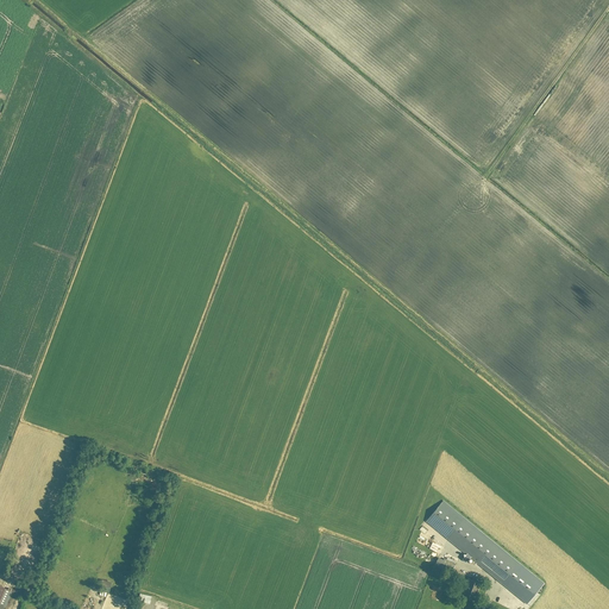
[(441,503),(426,522),(501,584),(518,565),(441,503)]
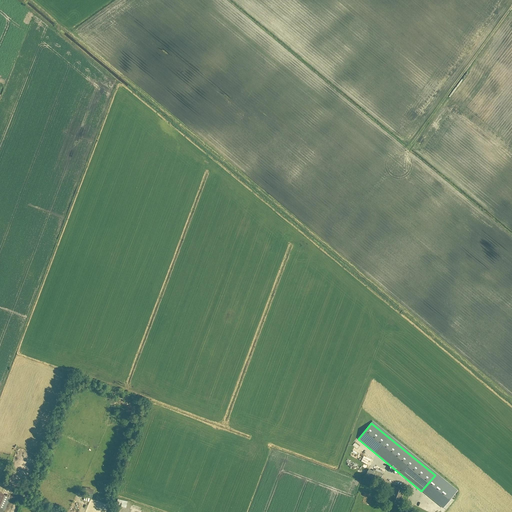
[(379,483),(384,474),(374,470),(370,478),(379,483)]
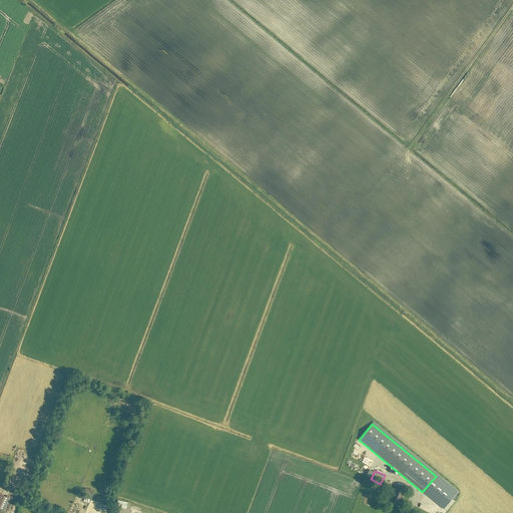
[(431,496),(445,508),(455,497),(441,484),(431,496)]
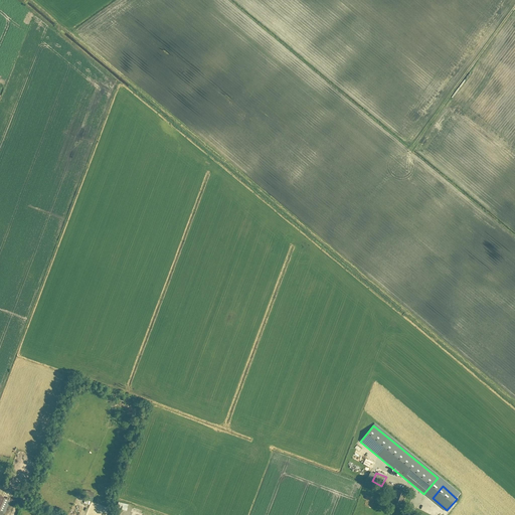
[(401,508),(406,494),(397,491),(392,504),(401,508)]
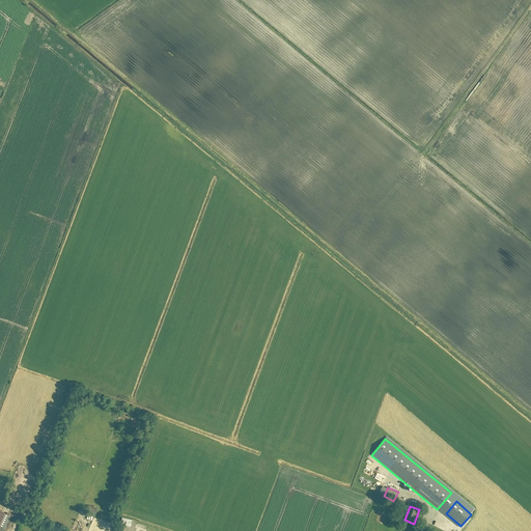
[(0,530),(4,530),(10,516),(0,511),(0,530)]
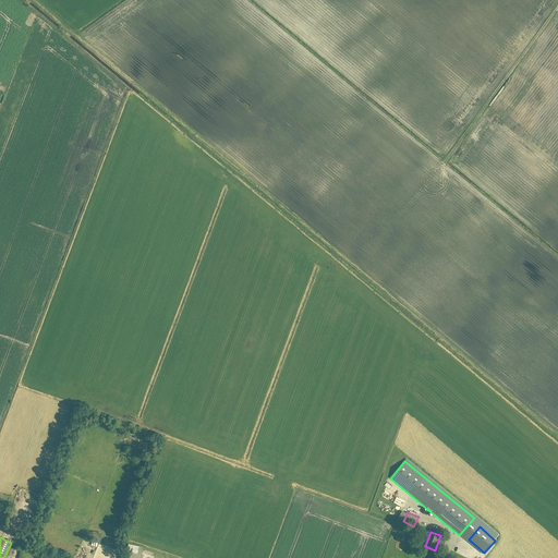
[(138,547),(129,545),(128,552),(136,554),(138,547)]
